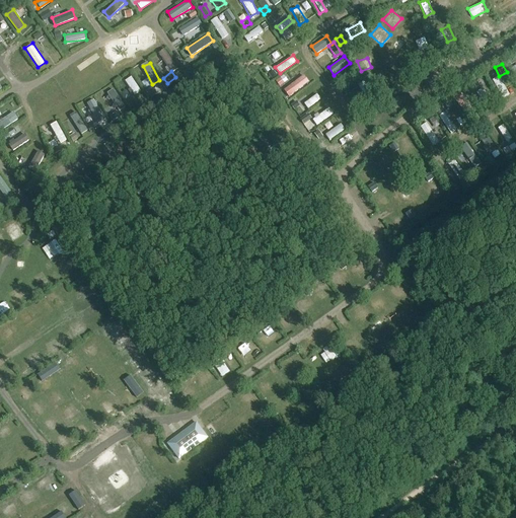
[(283,87),(288,95),(310,83),(305,74),(283,87)]
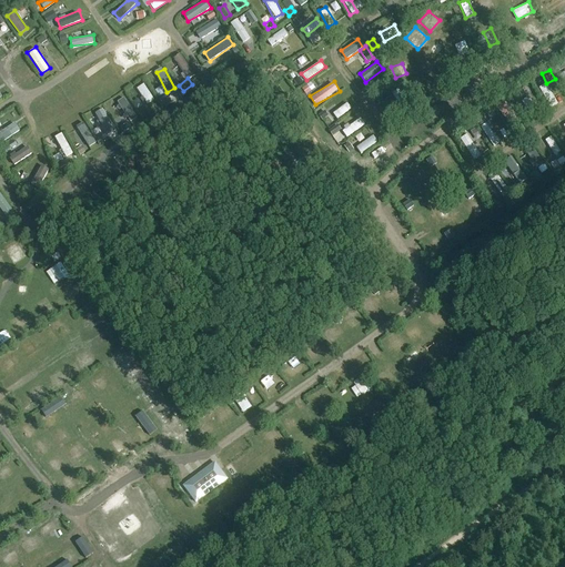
[(547,82),(538,87),(548,108),(557,103),(547,82)]
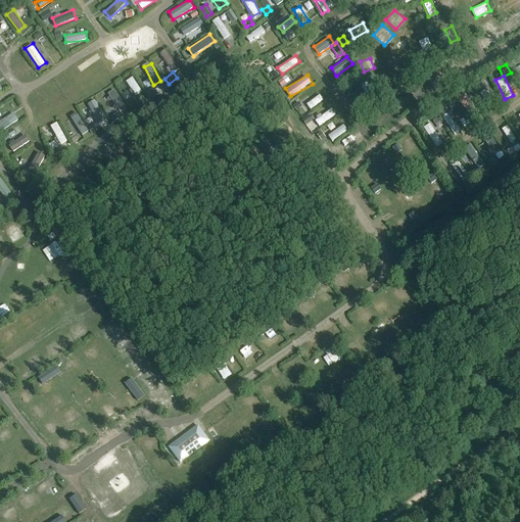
[(133,77),(126,81),(134,95),(142,91),(133,77)]
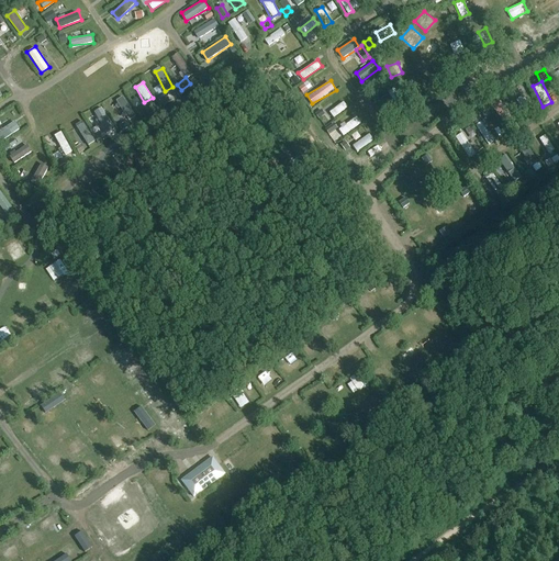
[(301,83),(295,88),(300,94),(305,90),(301,83)]
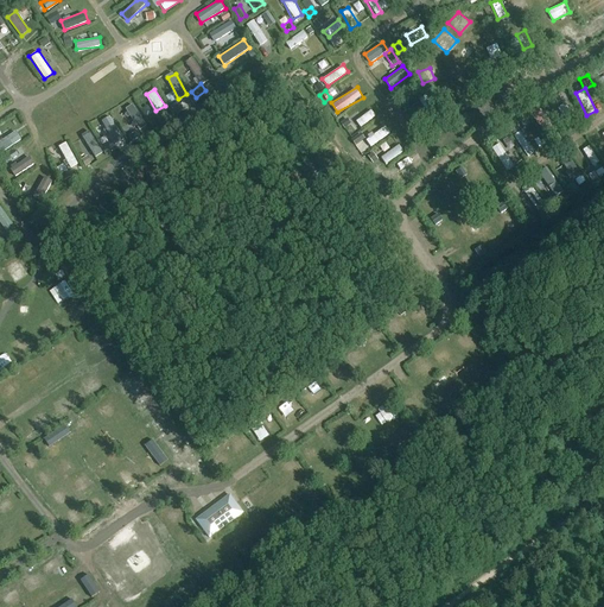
[(433,121),(442,117),(427,94),(419,99),(433,121)]
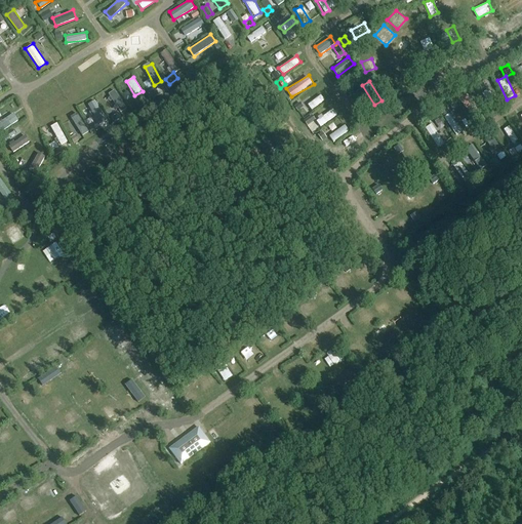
[(479,81),(474,85),(477,90),(483,86),(479,81)]
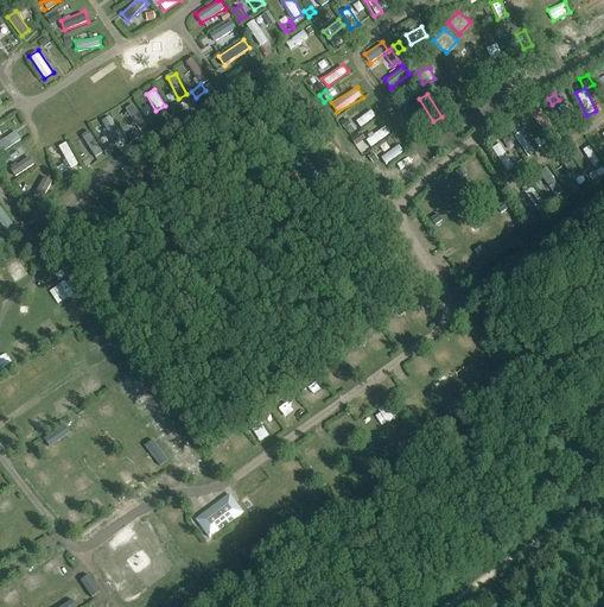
[(126,107),(139,128),(146,124),(133,102),(126,107)]
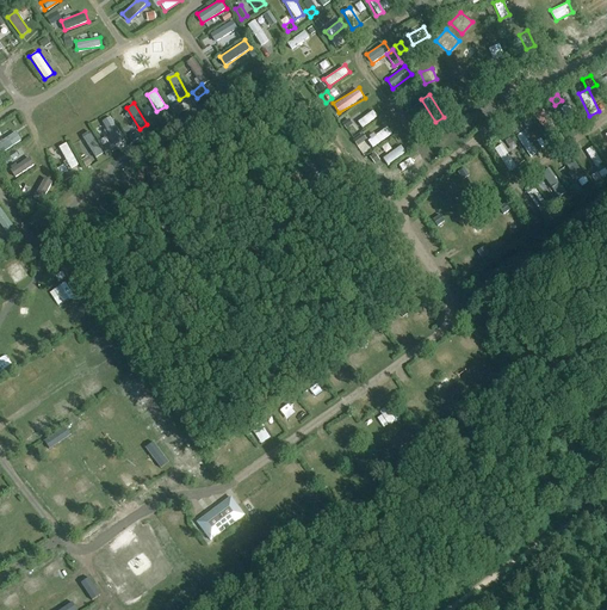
[(567,122),(576,117),(569,103),(559,108),(567,122)]
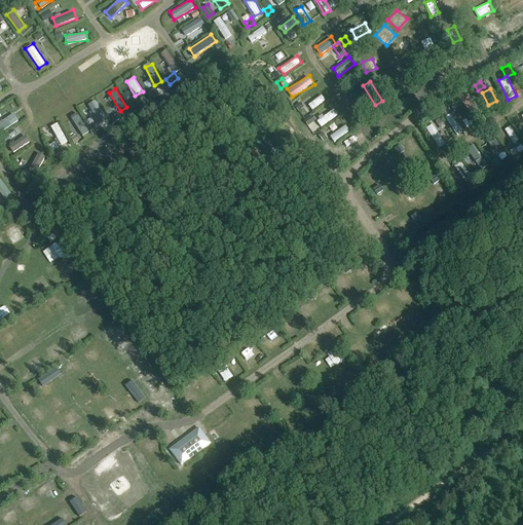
[(128,102),(134,98),(128,90),(123,95),(128,102)]
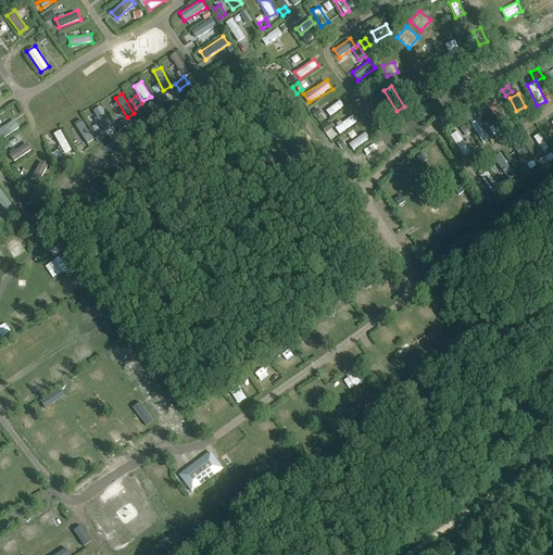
[(329,116),(344,105),(340,99),(325,111),(329,116)]
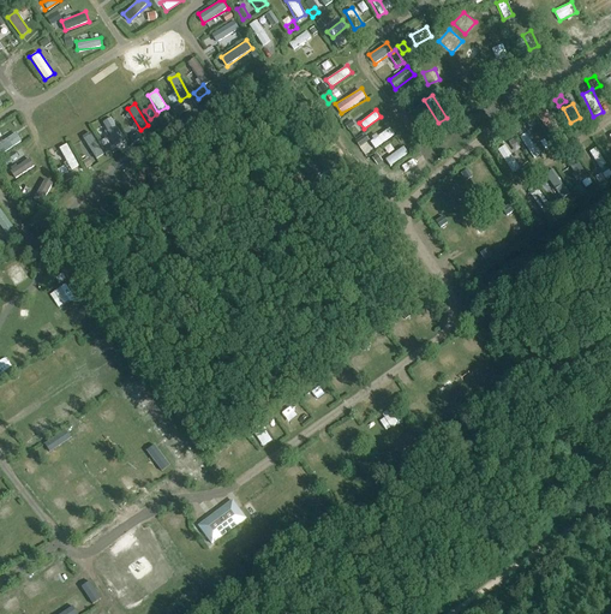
[(538,111),(532,114),(535,120),(541,115),(538,111)]
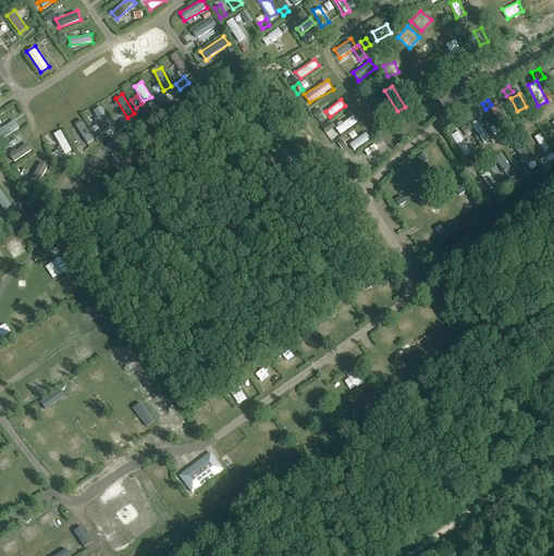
[(94,110),(106,132),(113,127),(101,106),(94,110)]
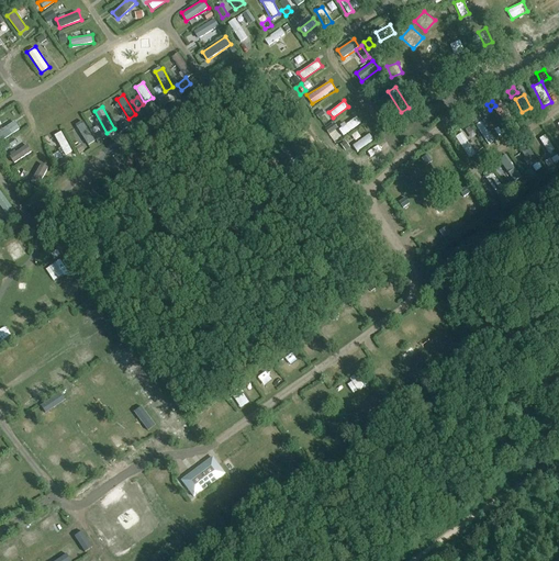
[(144,116),(151,112),(147,107),(141,110),(144,116)]
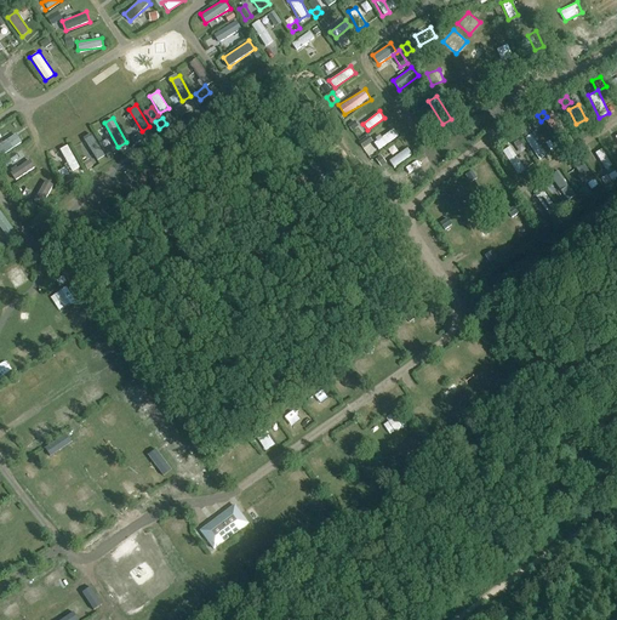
[(352,120),(344,126),(349,131),(355,126),(352,120)]
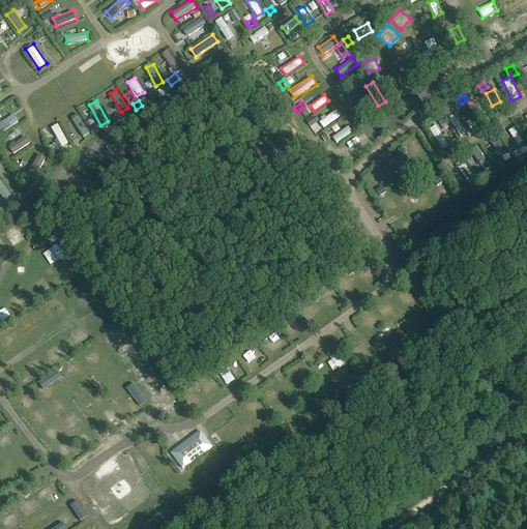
[(385,103),(380,107),(384,113),(389,109),(385,103)]
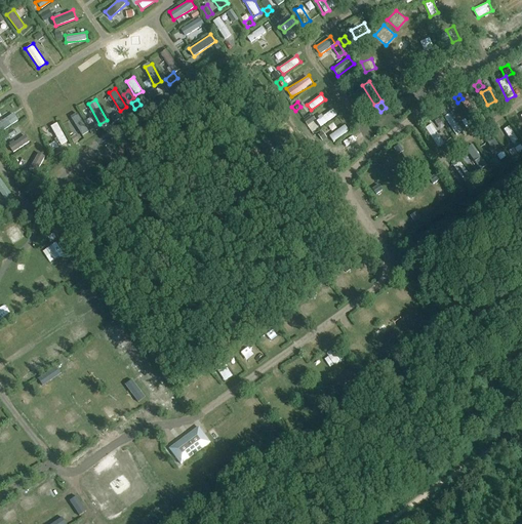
[(332,109),(316,120),(320,126),(336,115),(332,109)]
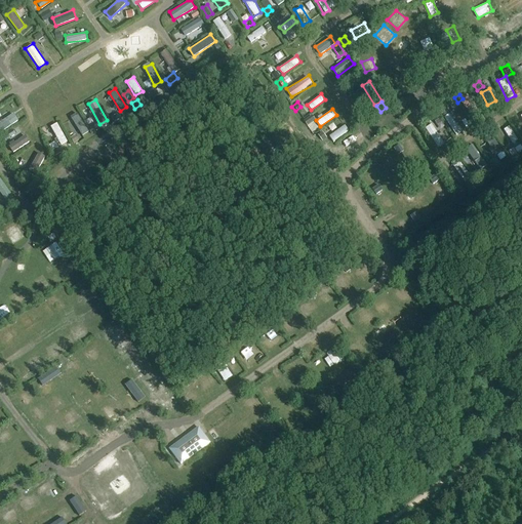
[(14,112),(0,119),(0,132),(19,120),(14,112)]
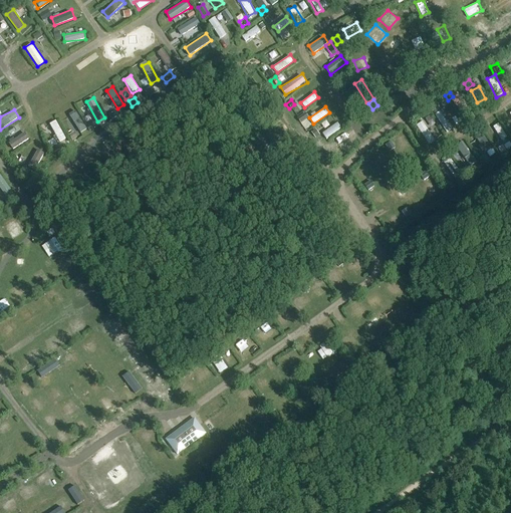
[(445,133),(452,129),(441,109),(435,113),(445,133)]
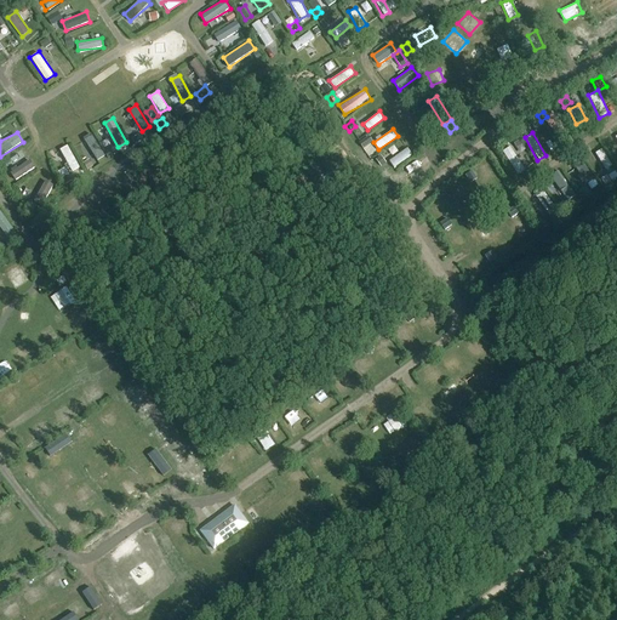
[(135,135),(127,140),(132,146),(140,141),(135,135)]
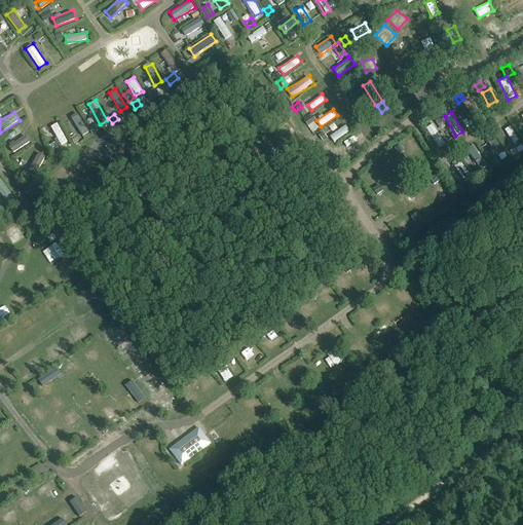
[(434,125),(440,121),(436,116),(431,119),(434,125)]
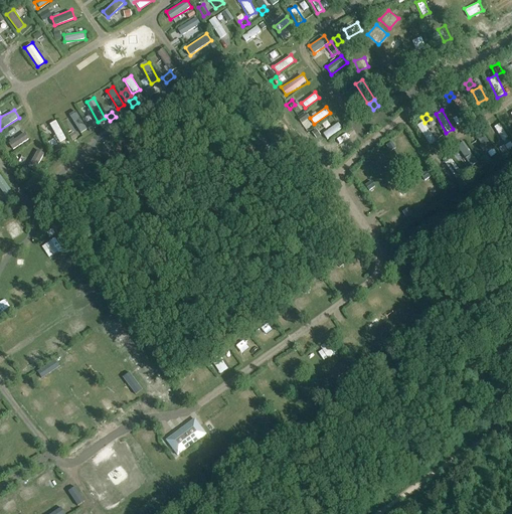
[(301,115),(296,118),(299,123),(304,120),(301,115)]
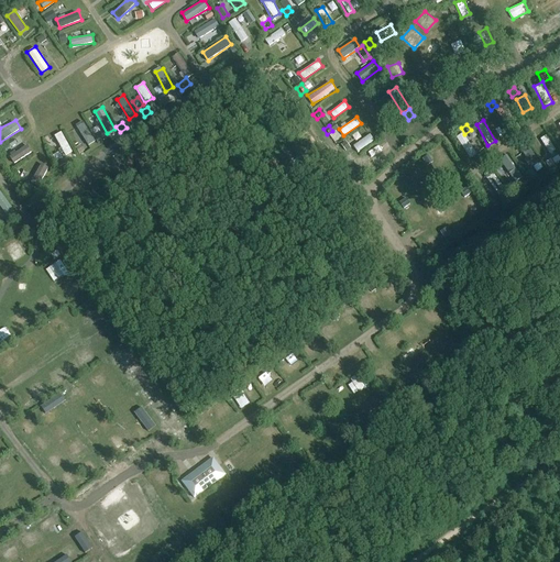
[(65,155),(73,151),(62,131),(54,134),(65,155)]
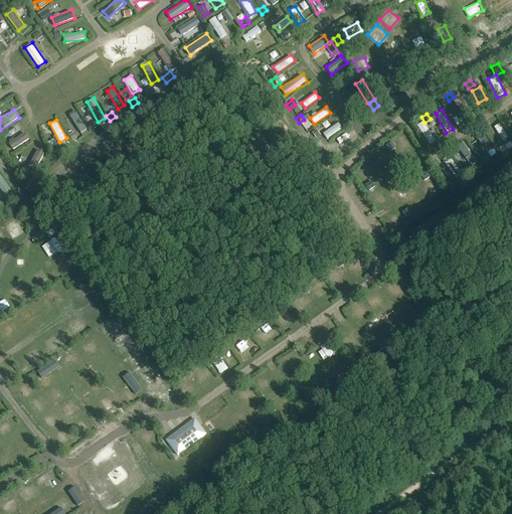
[(89,120),(83,124),(87,129),(92,126),(89,120)]
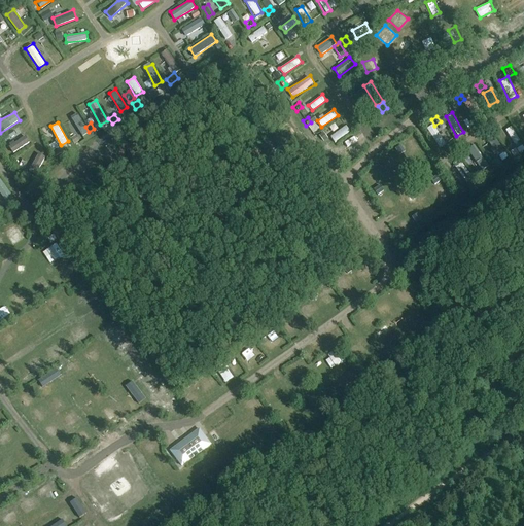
[(347,126),(328,134),(333,141),(351,133),(347,126)]
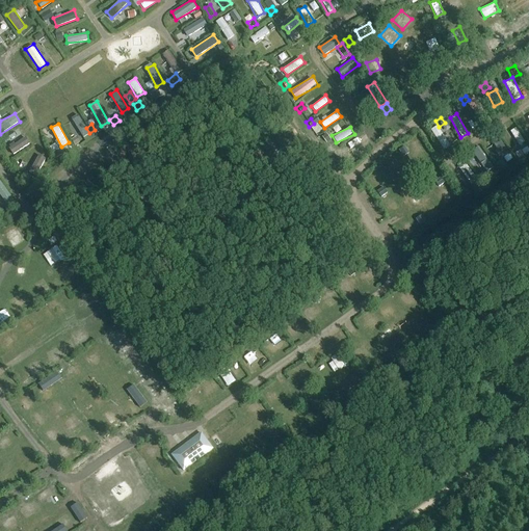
[(518,127),(510,129),(517,144),(524,142),(518,127)]
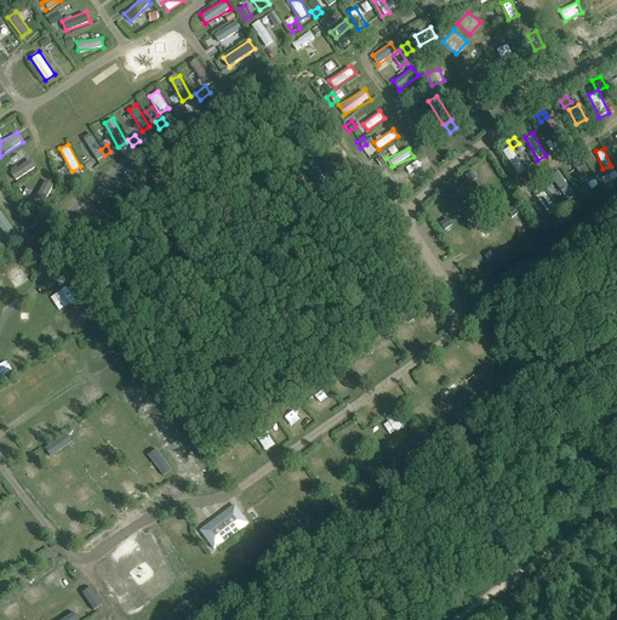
[(515,174),(524,168),(513,152),(506,158),(515,174)]
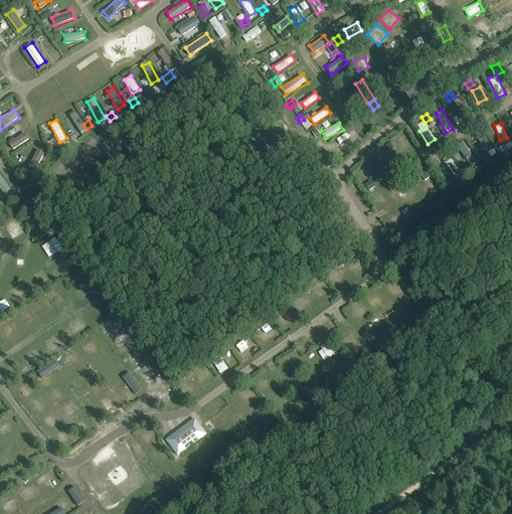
[(7,140),(13,149),(29,138),(24,130),(7,140)]
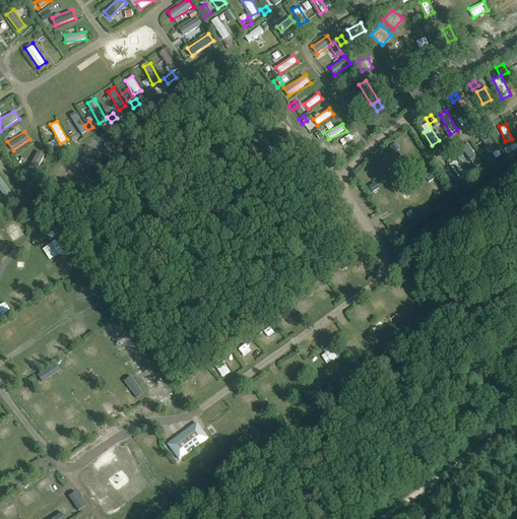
[(71,133),(66,137),(70,142),(75,139),(71,133)]
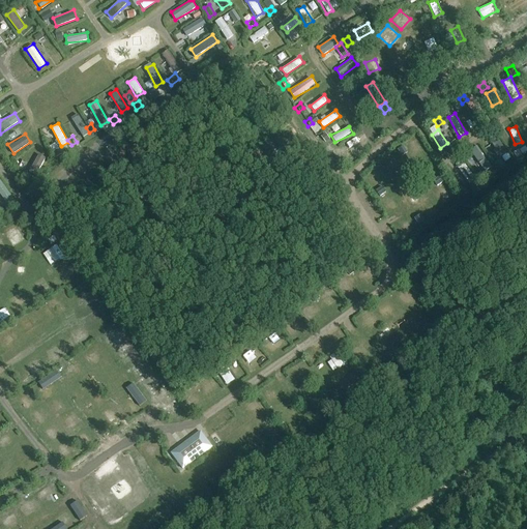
[(350,151),(361,145),(356,136),(345,142),(350,151)]
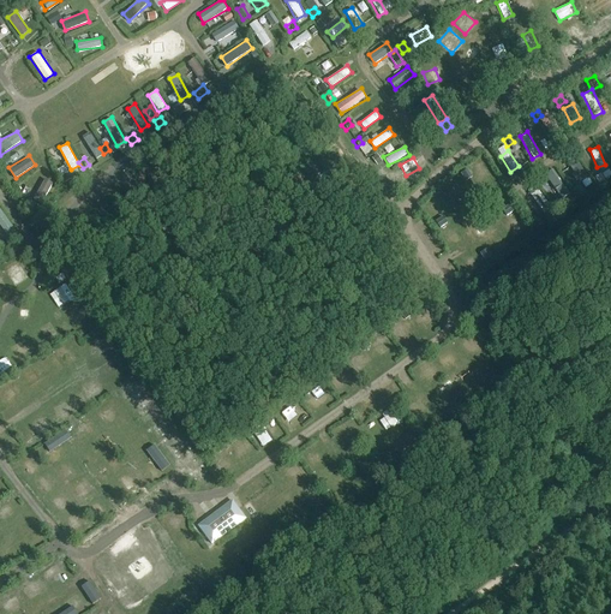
[(474,166),(480,176),(490,170),(484,159),(474,166)]
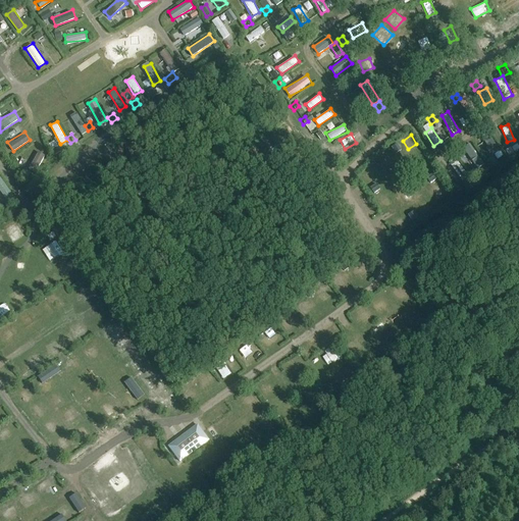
[(494,154),(499,151),(489,135),(484,137),(494,154)]
